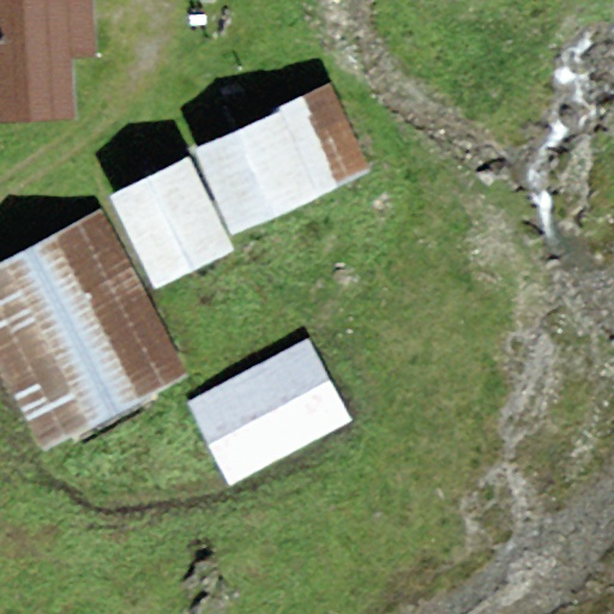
[(89,0),(0,0),(0,122),(73,118),(70,60),(94,59),(89,0)]
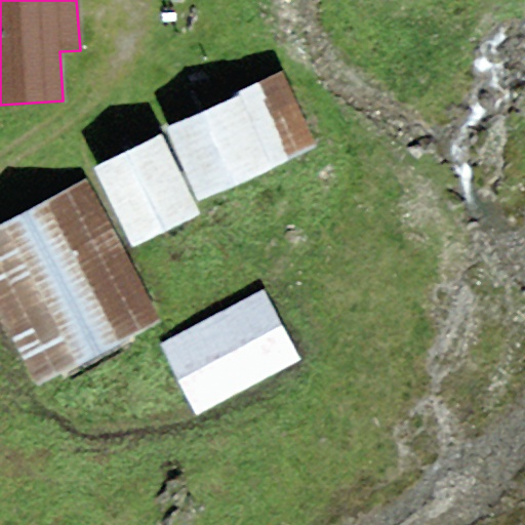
[(281,70),(235,91),(238,96),(165,129),(199,202),(317,148),(281,70)]
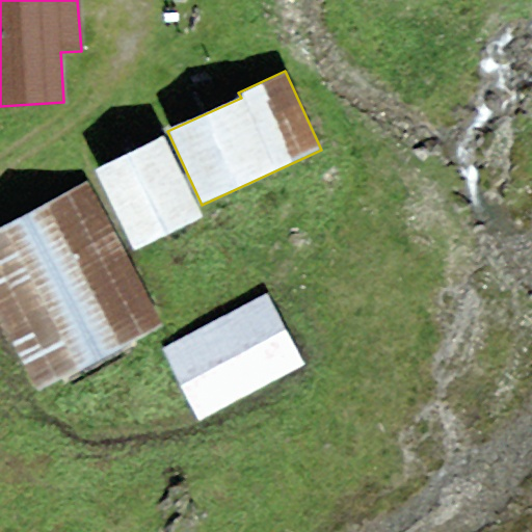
[(202,217),(162,136),(91,169),(131,250),(202,217)]
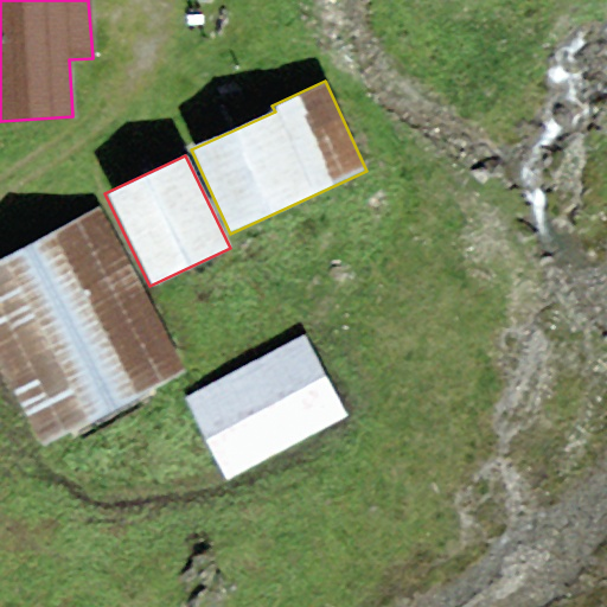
[(183,371),(97,209),(0,259),(0,368),(40,445),(183,371)]
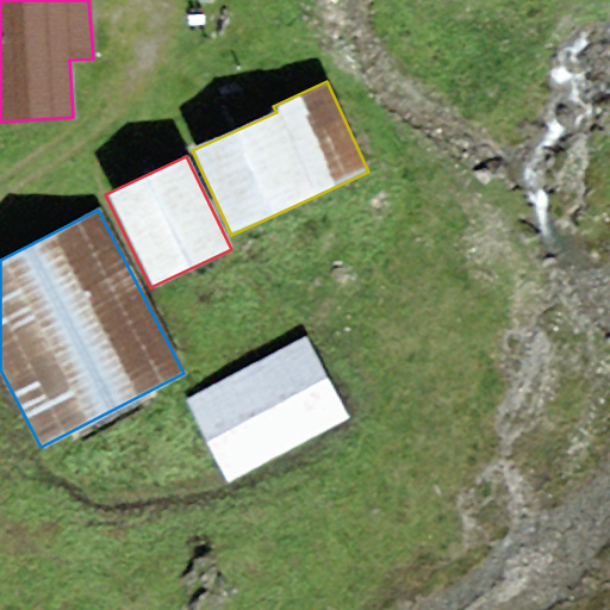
[(226,483),(348,417),(304,337),(182,403),(226,483)]
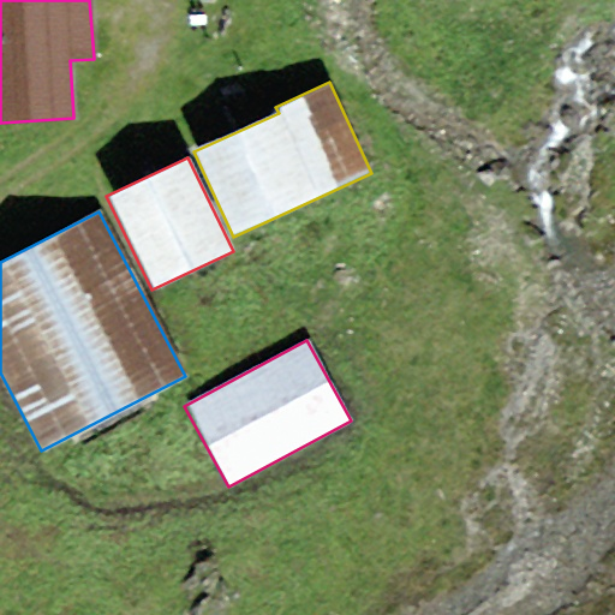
All buildings are outlined.
